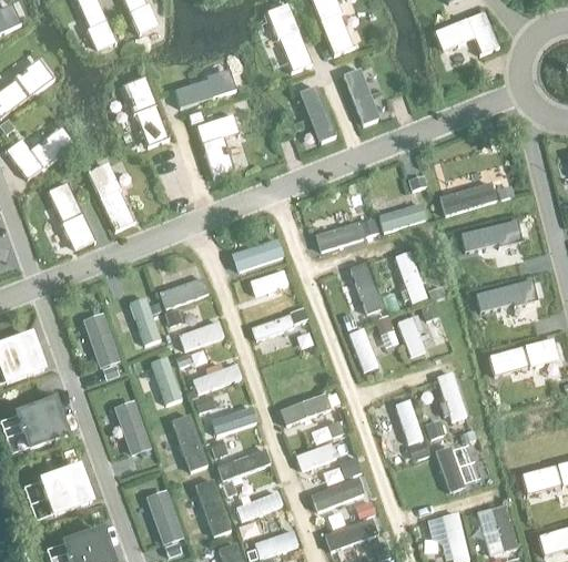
[(77,0),(90,28),(87,29),(97,50),(115,42),(95,0),(77,0)]
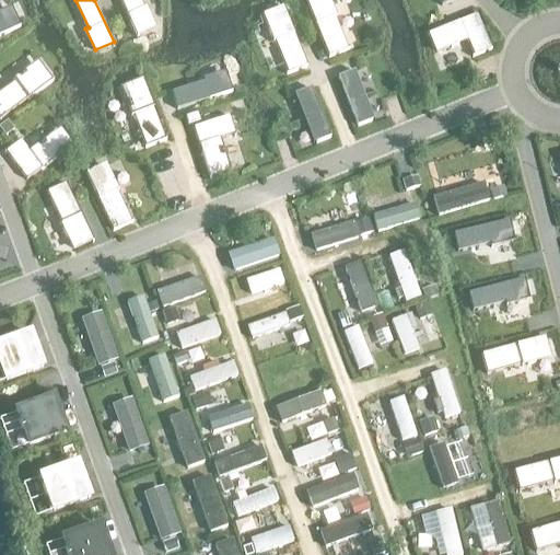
[(121,0),(136,32),(154,23),(146,3),(143,4),(141,0),(121,0)]
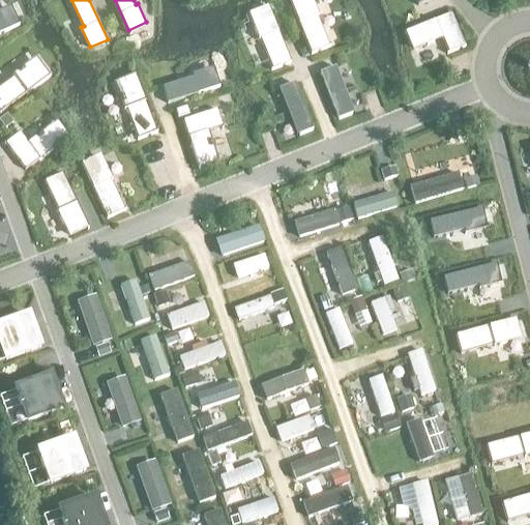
[(291,0),(312,50),(329,44),(317,13),(319,12),(314,0),(291,0)]
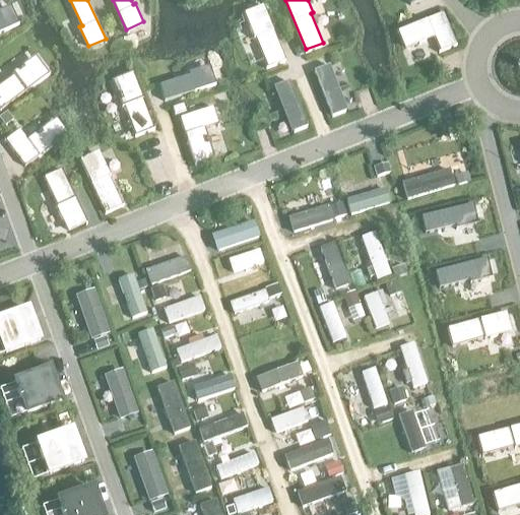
[(264,4),(246,12),(255,36),(257,36),(269,64),(285,58),(264,4)]
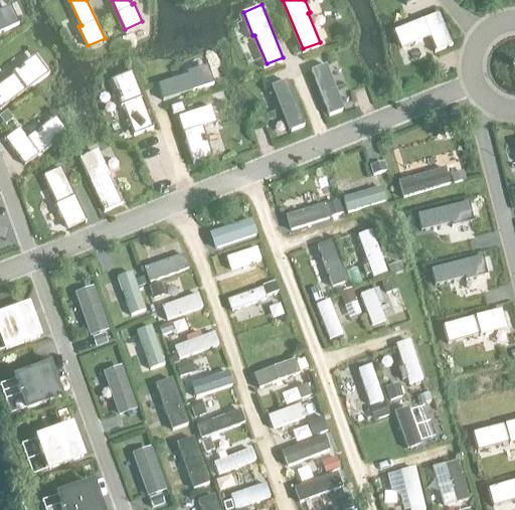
[(0,29),(17,22),(10,5),(0,8),(0,29)]
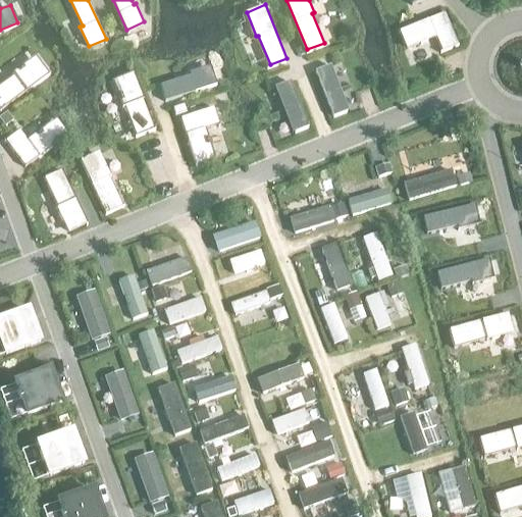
[(445,9),(399,29),(407,46),(436,34),(441,47),(452,43),(458,41),(445,9)]
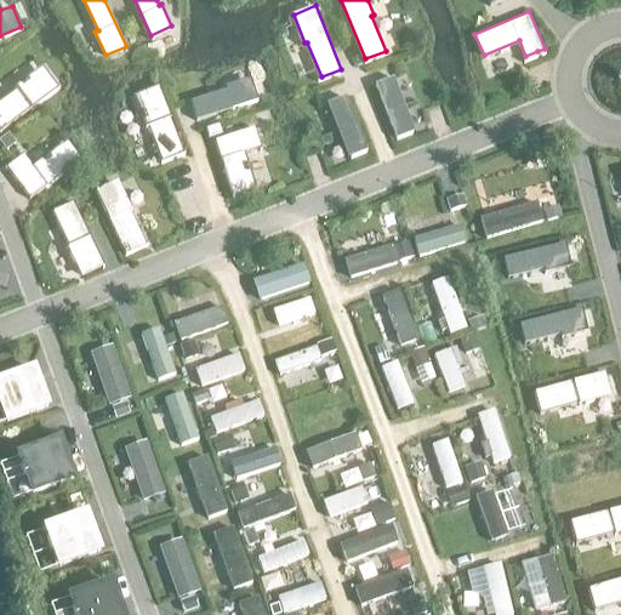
[(18,87),(0,100),(0,126),(1,129),(58,87),(43,66),(17,85),(18,87)]
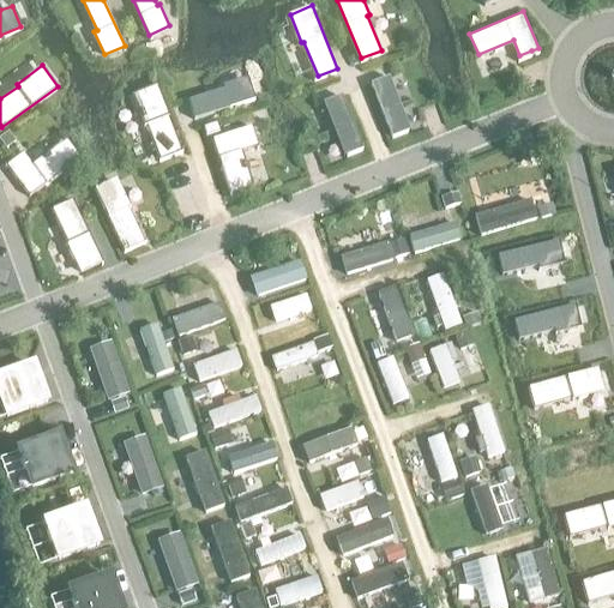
[(224,86),(188,97),(194,115),(253,96),(246,74),(223,82),(224,86)]
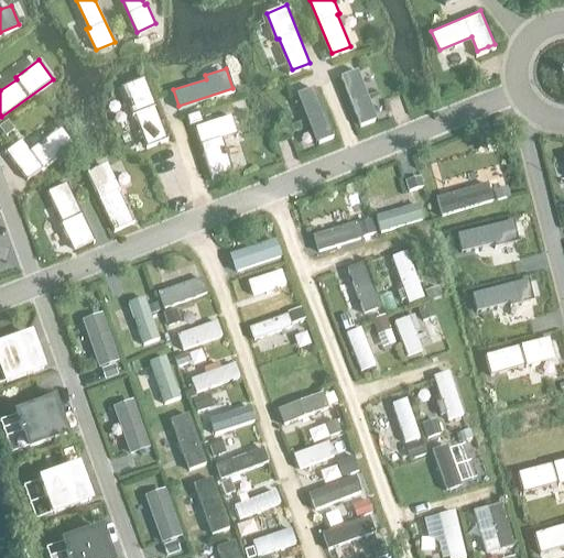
[(357,68),(342,75),(360,123),(377,117),(357,68)]
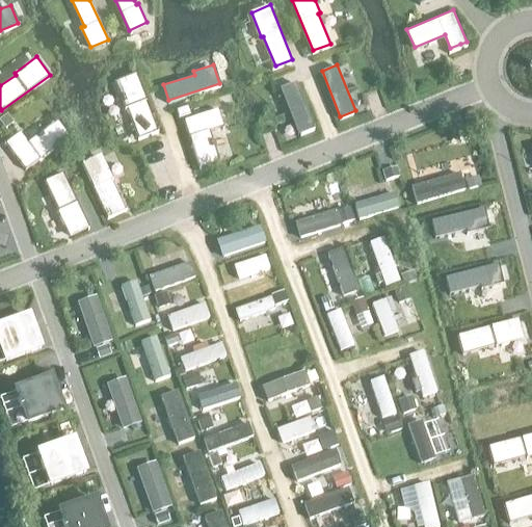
[(137,75),(116,83),(126,109),(129,108),(140,137),(158,130),(147,101),(148,101),(137,75)]
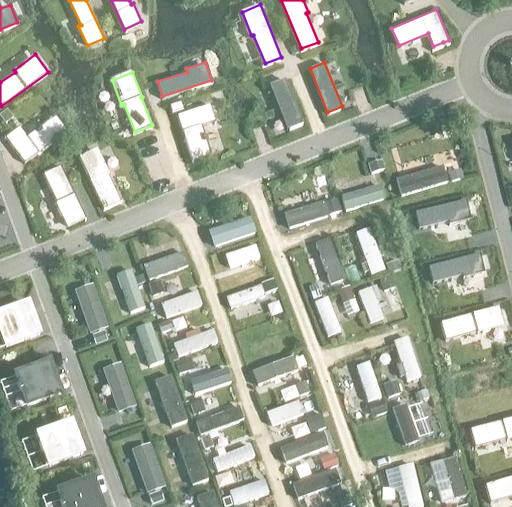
[(284,78),(270,84),(288,129),(303,123),(284,78)]
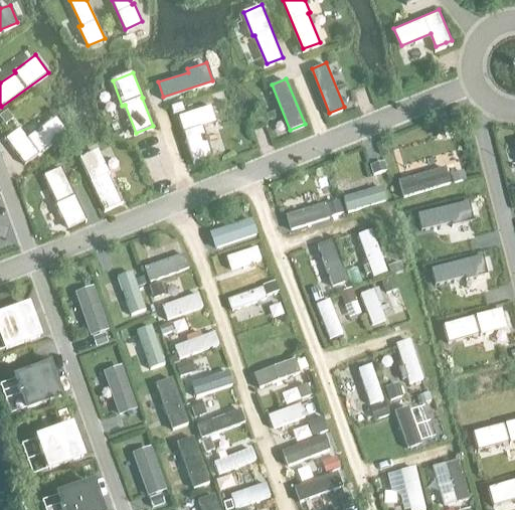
[(222,89),(212,92),(214,99),(225,96),(222,89)]
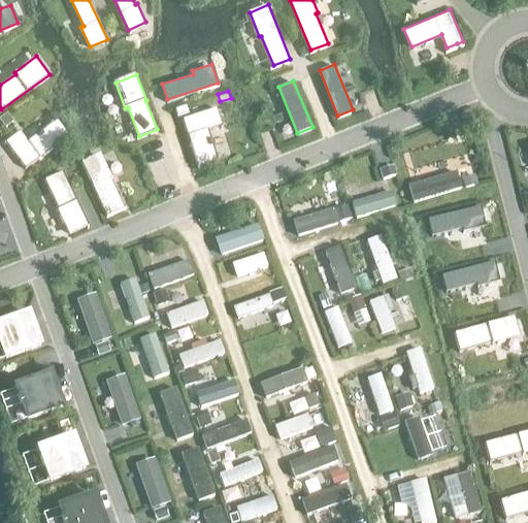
[(216,106),(183,117),(188,133),(197,161),(215,155),(206,127),(221,122),(216,106)]
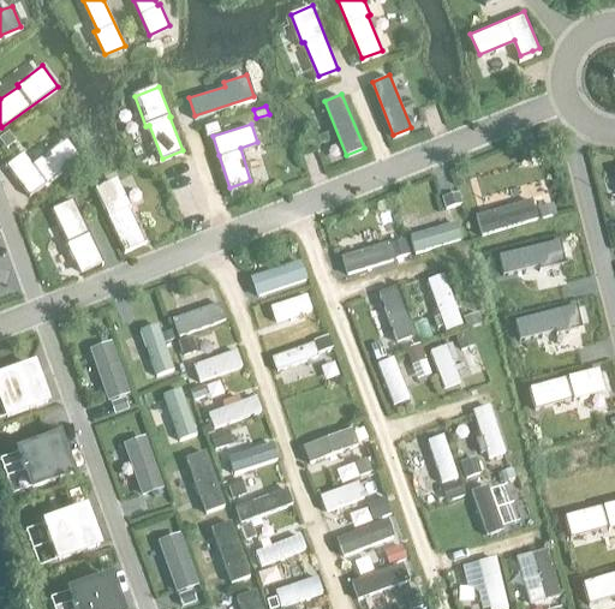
[(7,129),(0,133),(0,138),(5,145),(15,138),(7,129)]
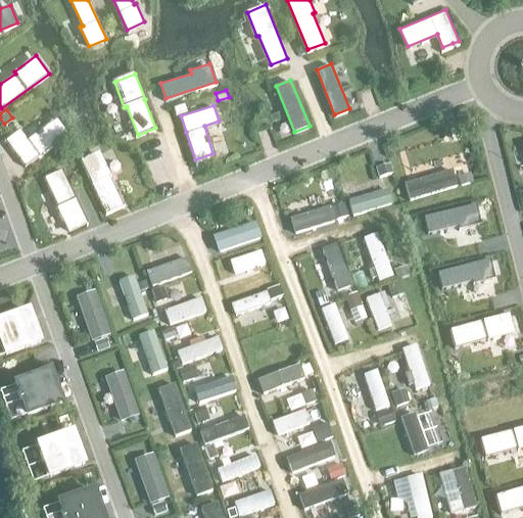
[(55,116),(28,138),(40,154),(67,133),(55,116)]
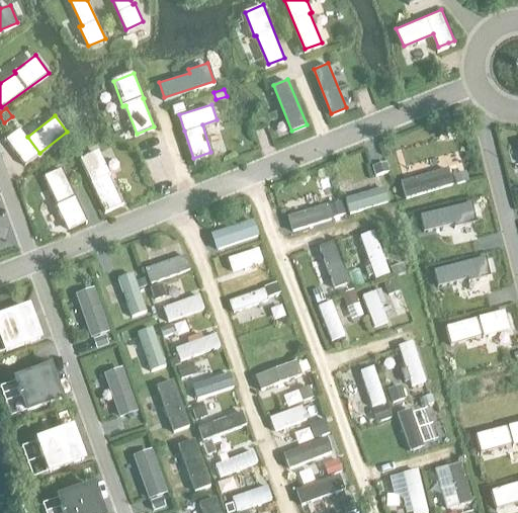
[(431,146),(415,149),(419,165),(434,162),(431,146)]
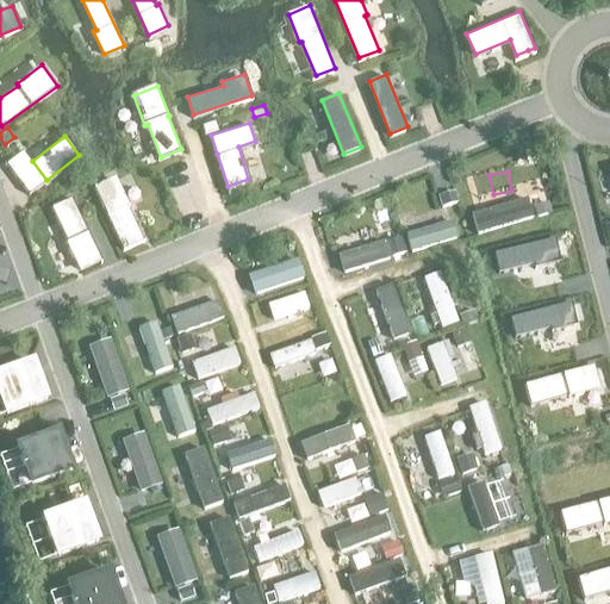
[(114,178),(95,186),(123,247),(142,237),(126,204),(114,178)]
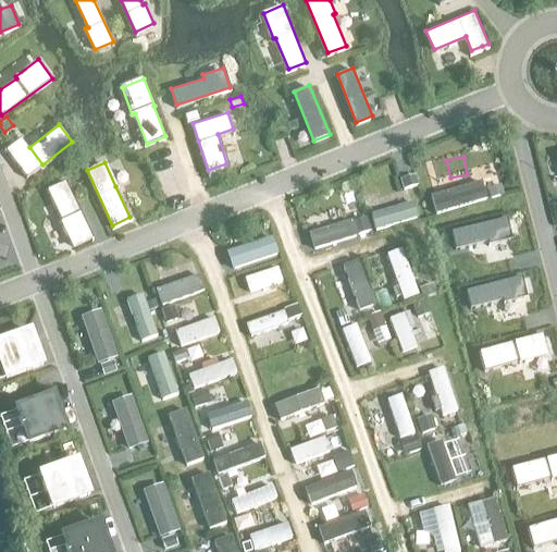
[(17,187),(34,179),(28,168),(12,175),(17,187)]
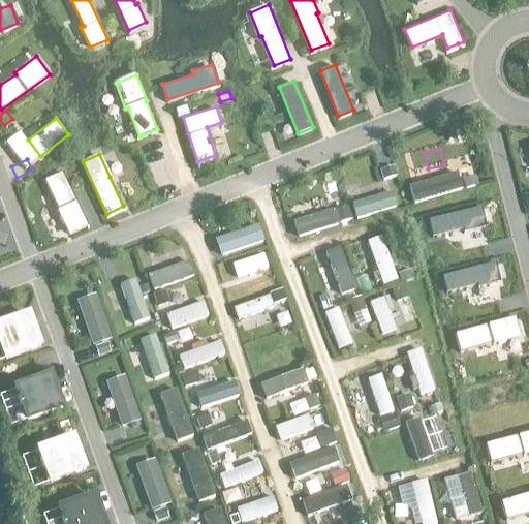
[(64,163),(48,172),(71,227),(90,220),(64,163)]
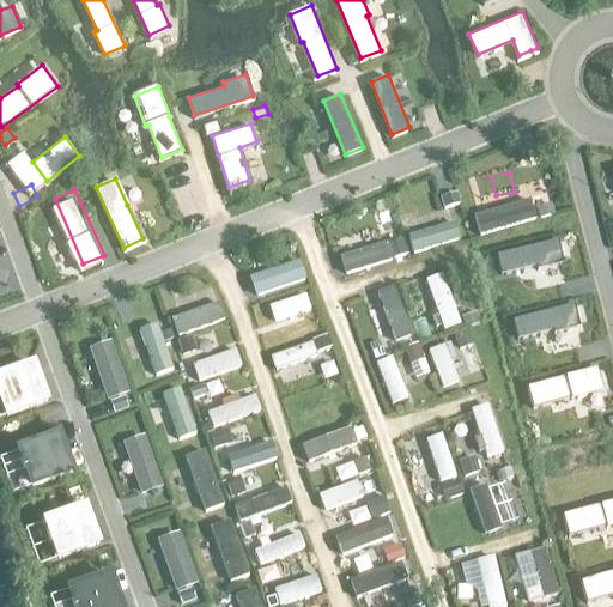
[(456,190),(442,194),(444,205),(460,200),(456,190)]
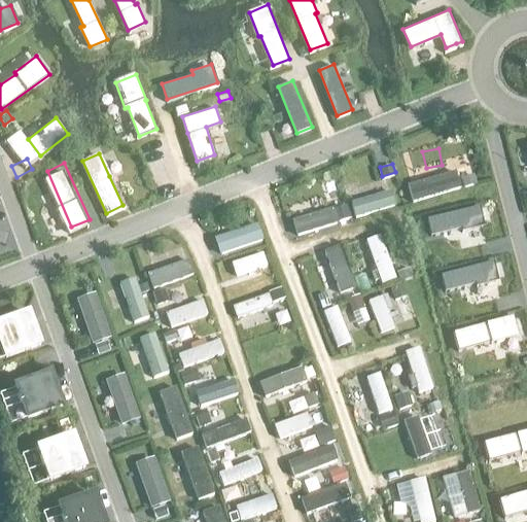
[(456,170),(409,183),(414,200),(460,186),(456,170)]
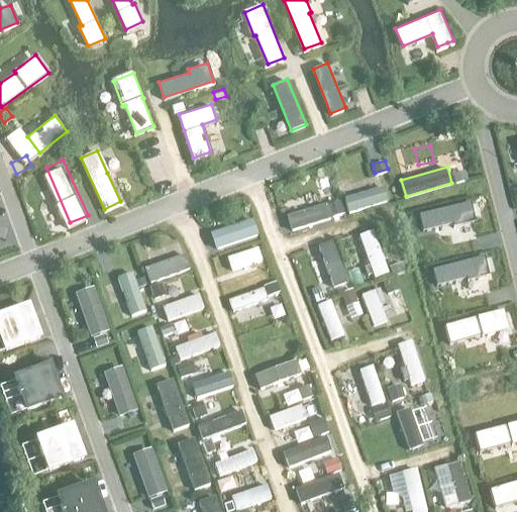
[(461,169),(453,172),(455,181),(464,178),(468,177),(464,169),(461,169)]
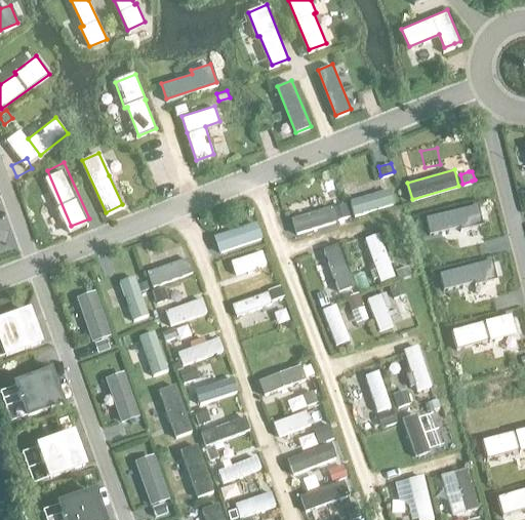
[(389,188),(351,200),(355,214),(393,203),(389,188)]
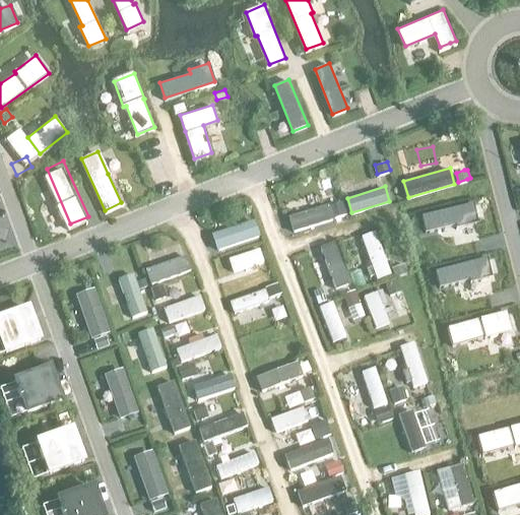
[(470,202),(421,214),(426,231),(455,222),(455,224),(475,219),(470,202)]
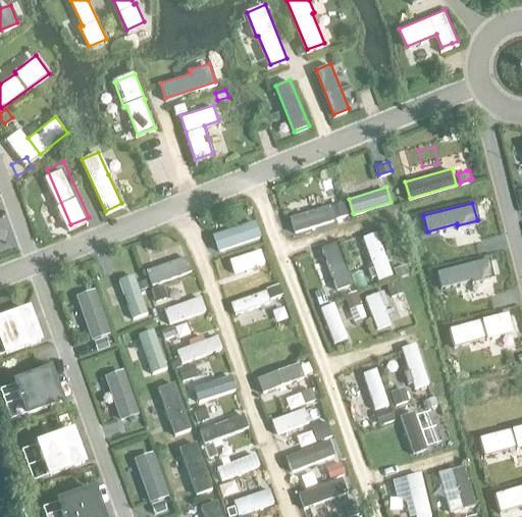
[(330,204),(290,216),(295,230),(335,218),(330,204)]
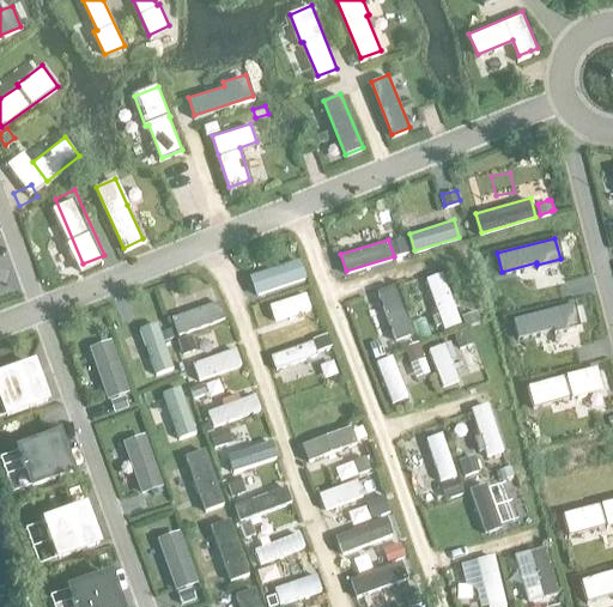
[(405,240),(392,244),(394,253),(407,249),(405,240)]
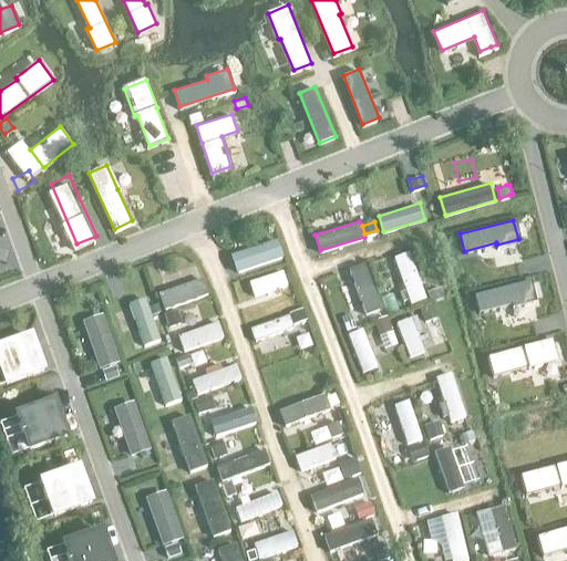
[(9,227),(0,228),(0,243),(11,241),(9,227)]
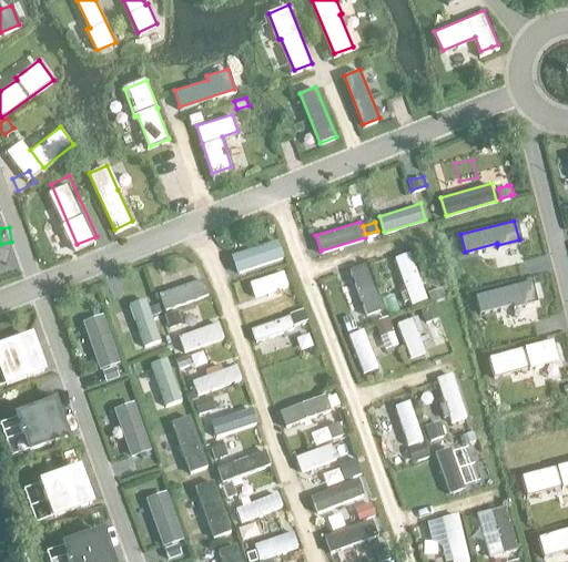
[(223,253),(259,243),(255,231),(220,239),(223,253)]
